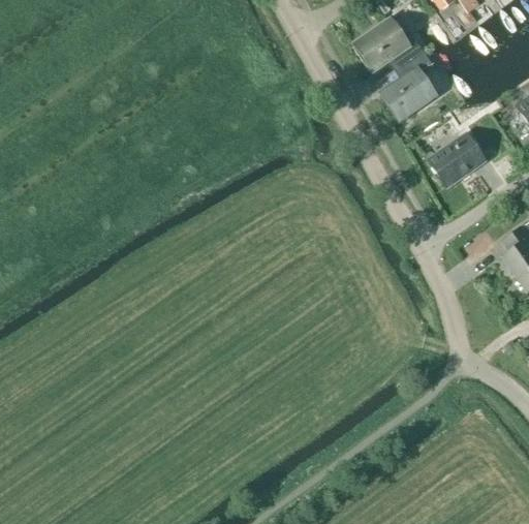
[(433,0),(439,8),(452,0),(433,0)]
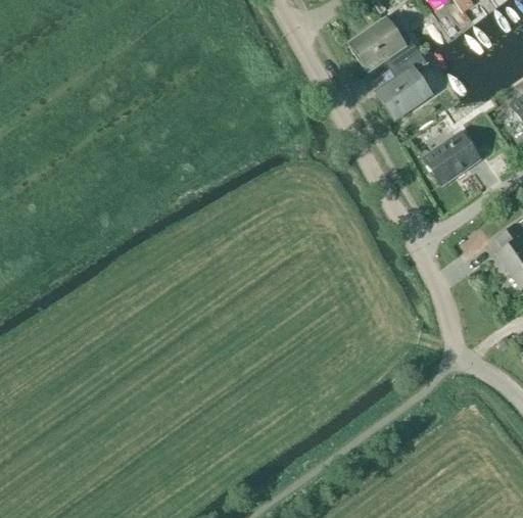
[(455,0),(461,8),(470,1),(471,0),(455,0)]
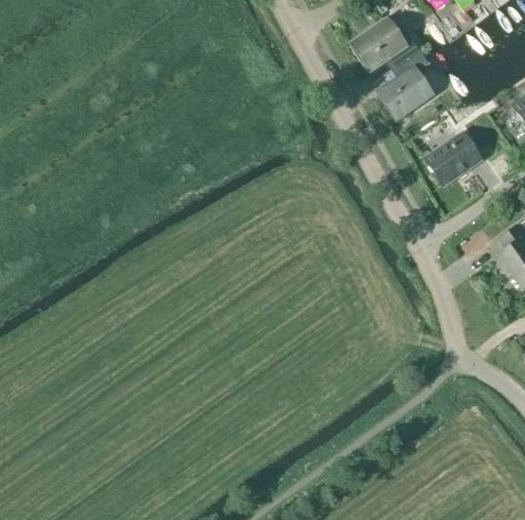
[(391,70),(421,52),(405,29),(396,35),(386,18),(352,42),(369,68),(382,58),(391,70)]
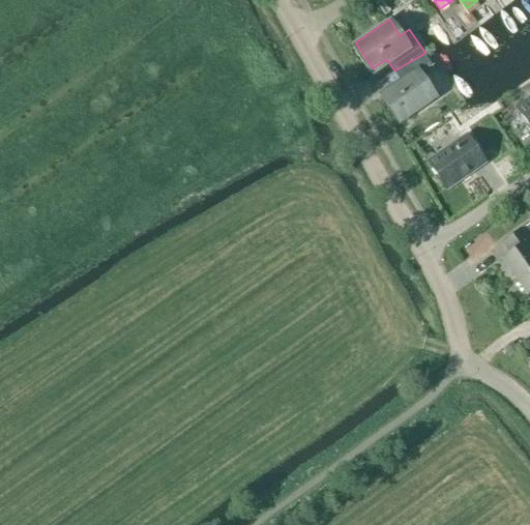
[(425,53),(394,70),(401,79),(382,92),(400,118),(434,94),(419,74),(433,64),(425,53)]
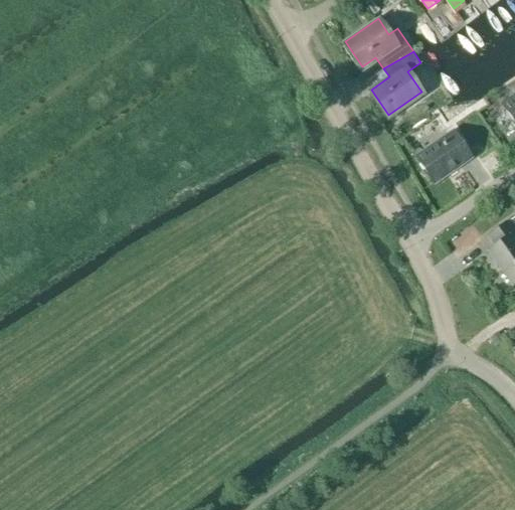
[(514,120),(514,94),(503,103),(514,120)]
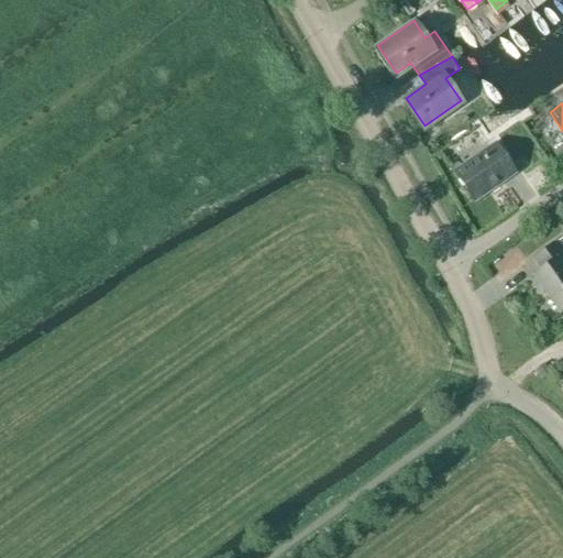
[(474,197),(514,170),(495,142),(455,170),(474,197)]
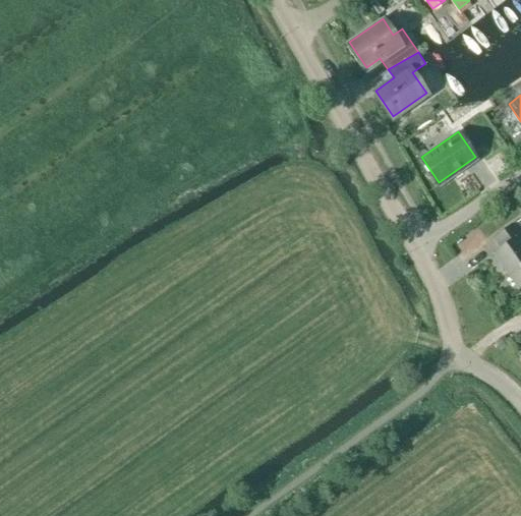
[(518,286),(520,283),(520,241),(517,236),(520,232),(520,216),(494,236),(501,246),(493,251),(518,286)]
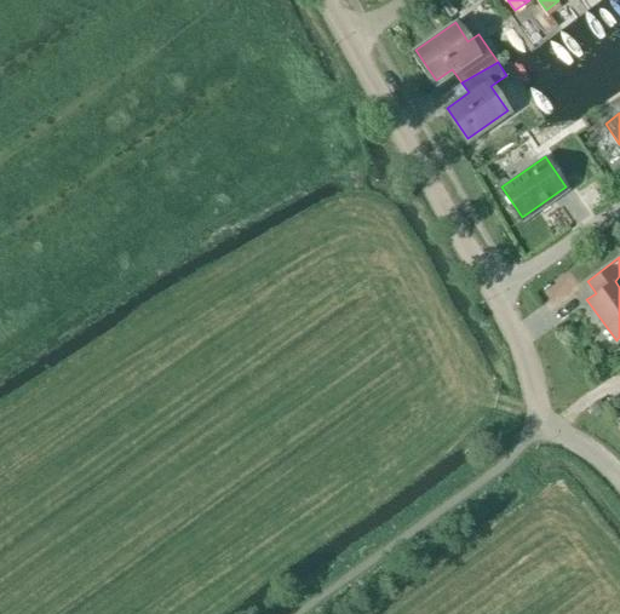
[(596,413),(604,406),(598,397),(590,403),(596,413)]
